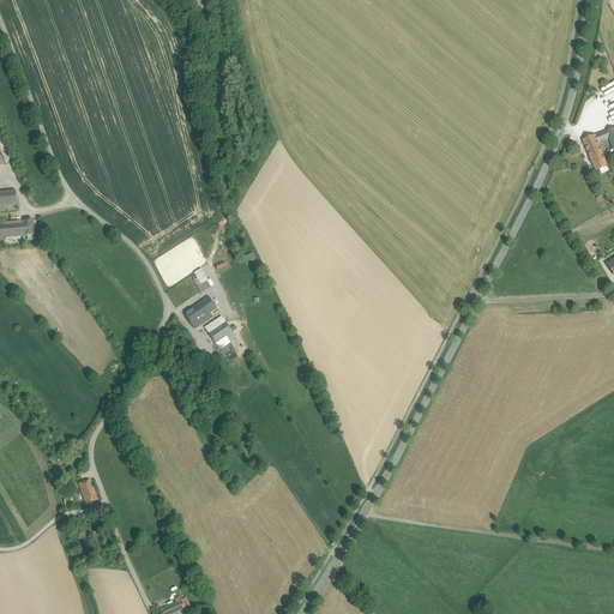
[(613,84),(602,88),(605,94),(601,95),(606,116),(613,114),(613,84)]
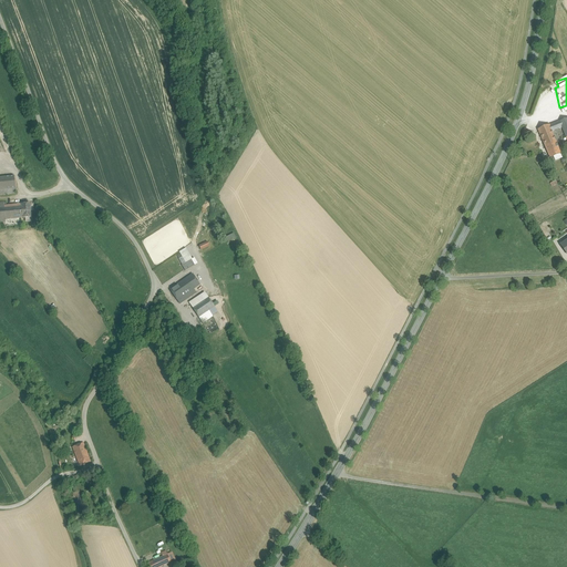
[(549,126),(539,130),(545,143),(550,141),(550,142),(556,140),(553,132),(549,126)]
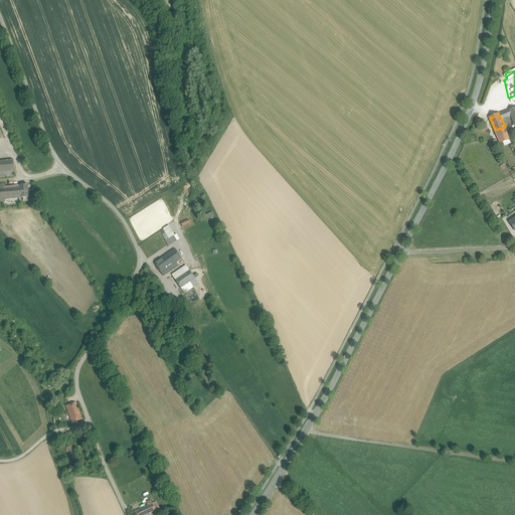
[(477,118),(474,124),(481,126),(483,120),(477,118)]
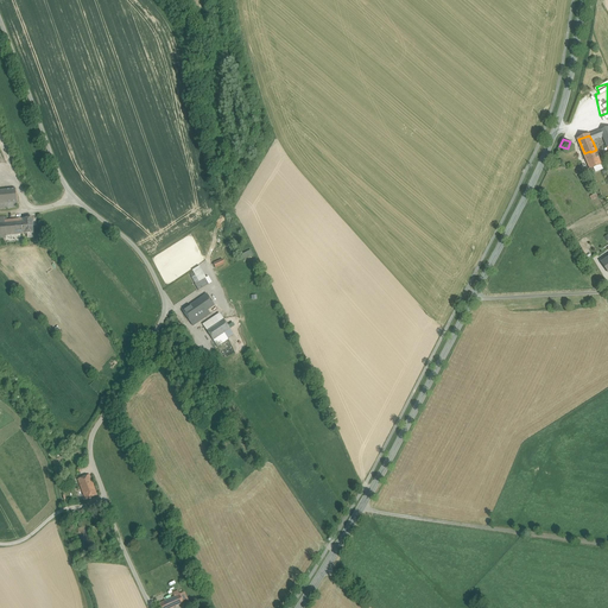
[(596,150),(590,152),(590,151),(584,153),(590,169),(602,165),(596,150)]
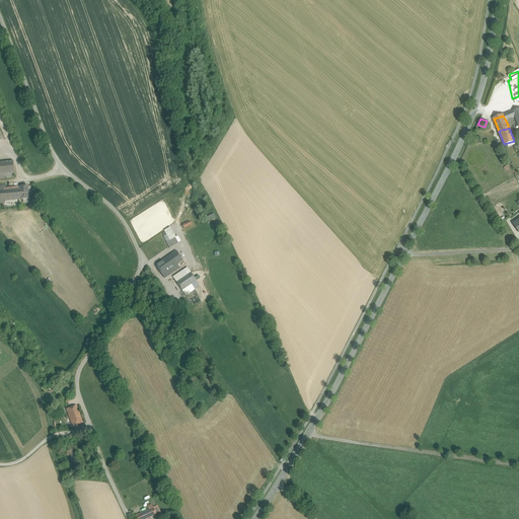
[(13,161),(0,162),(0,178),(14,177),(13,161)]
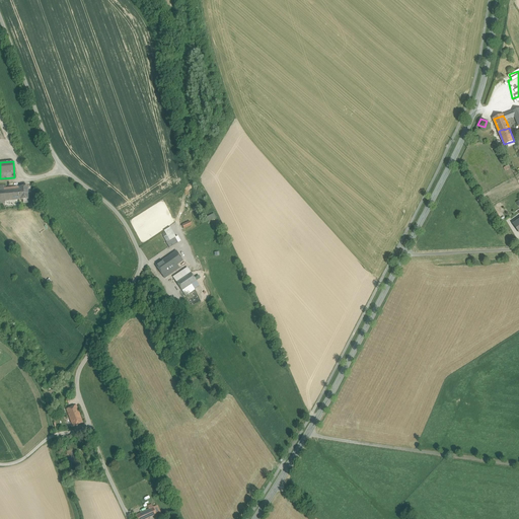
[(4,189),(3,189),(5,201),(28,199),(27,186),(4,189)]
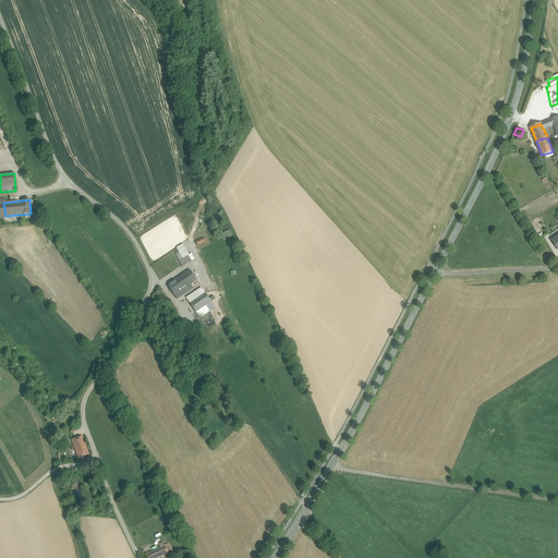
[(189,255),(190,255),(183,244),(177,249),(183,258),(189,255)]
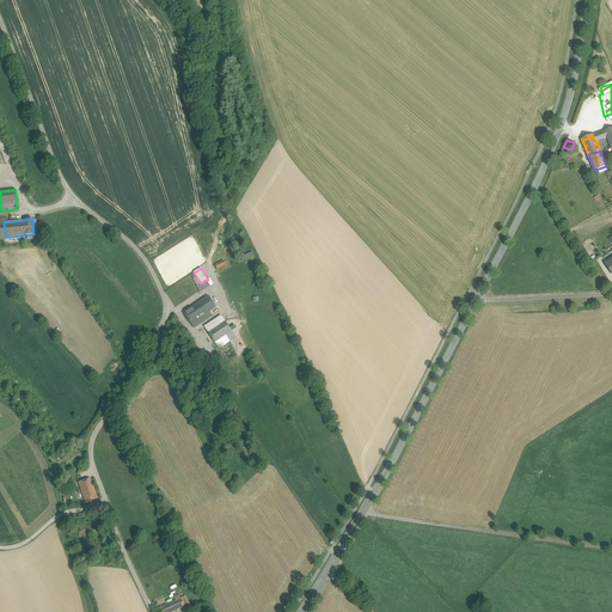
[(201,283),(196,286),(200,293),(210,287),(207,280),(201,283)]
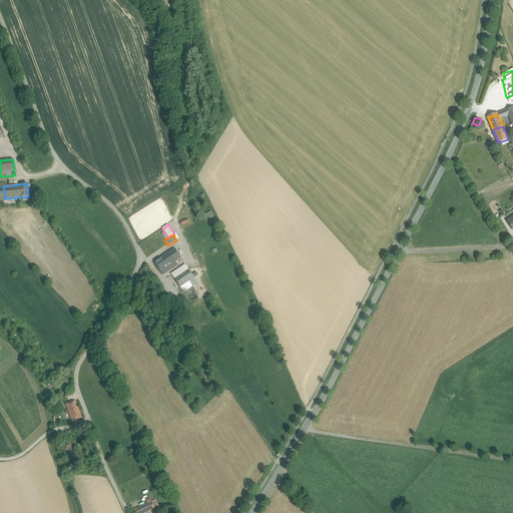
[(174,248),(160,258),(167,267),(174,262),(180,258),(174,248)]
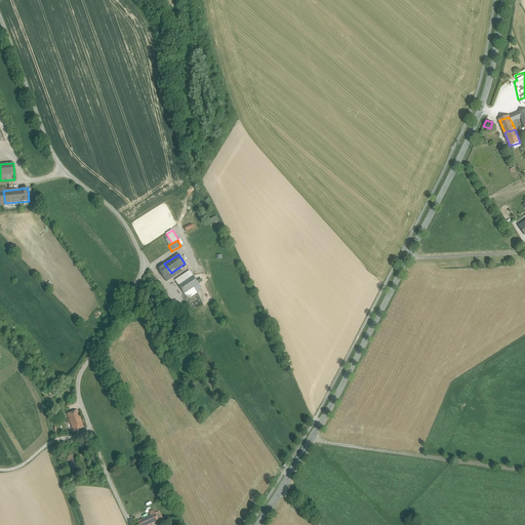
[(171,273),(164,264),(158,269),(164,278),(171,273)]
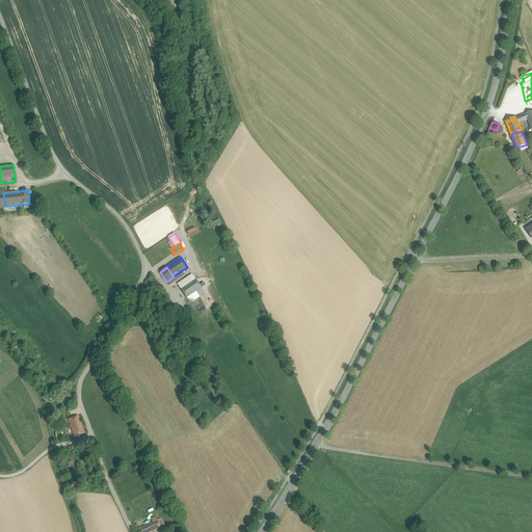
[(174,276),(166,282),(168,285),(184,274),(181,271),(174,276)]
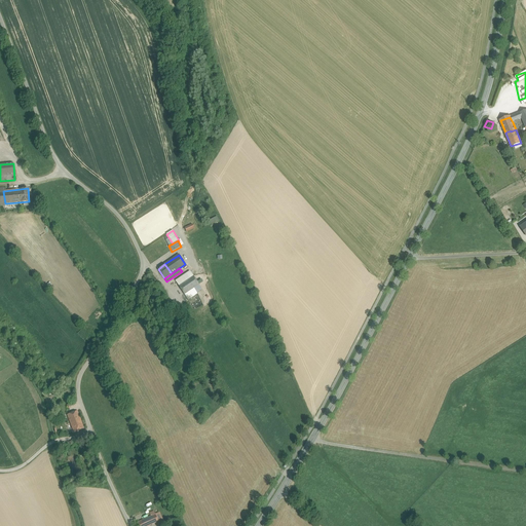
[(190,271),(176,282),(179,286),(193,276),(190,271)]
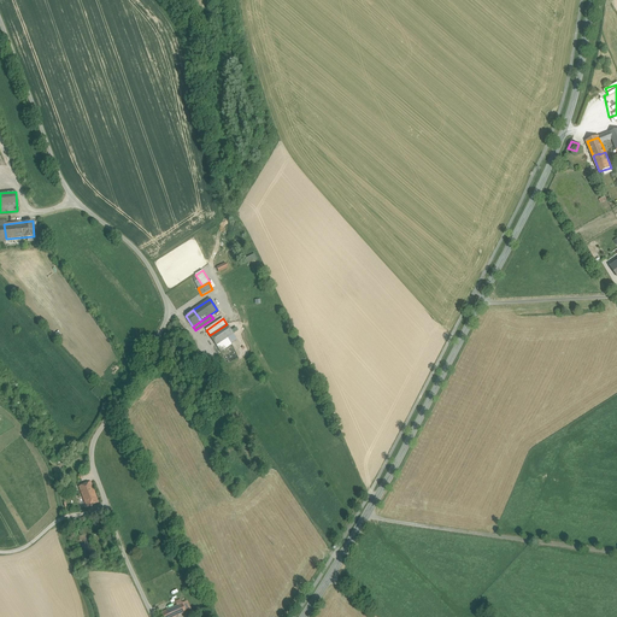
[(227,324),(210,335),(217,346),(234,334),(227,324)]
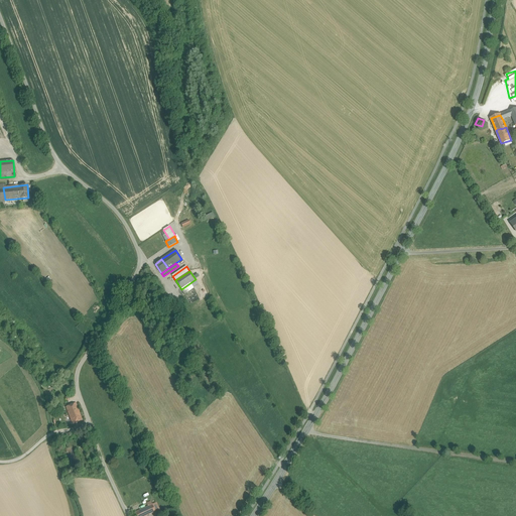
[(196,279),(181,289),(183,293),(198,283),(196,279)]
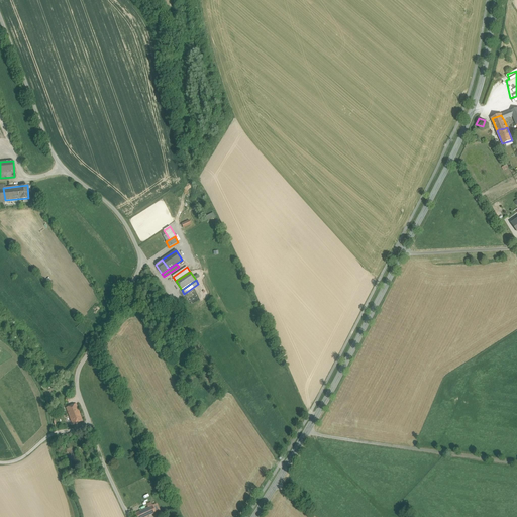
[(55,288),(60,293),(65,289),(60,284),(55,288)]
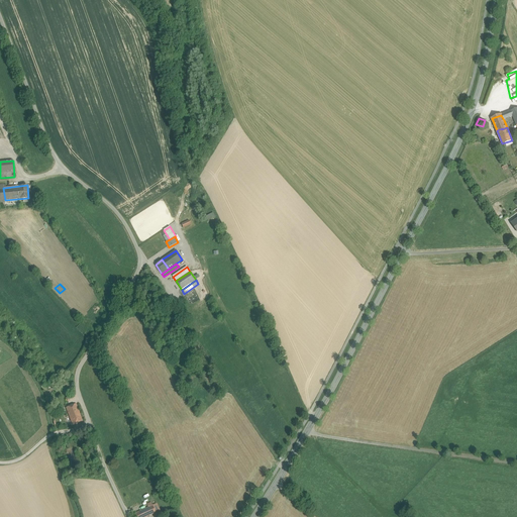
[(76,404),(67,408),(73,425),(83,421),(81,415),(76,404)]
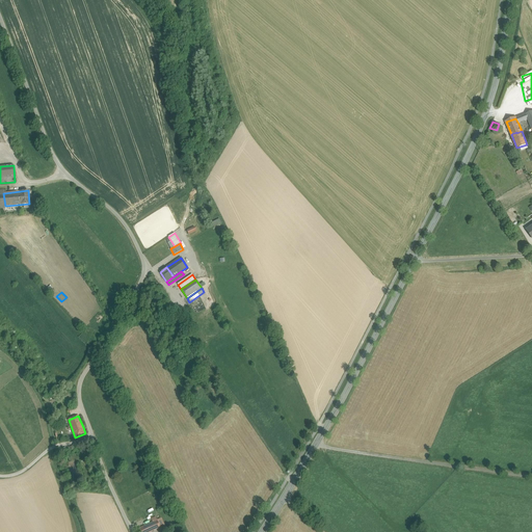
[(139,528),(140,531),(150,531),(161,528),(157,520),(139,528)]
